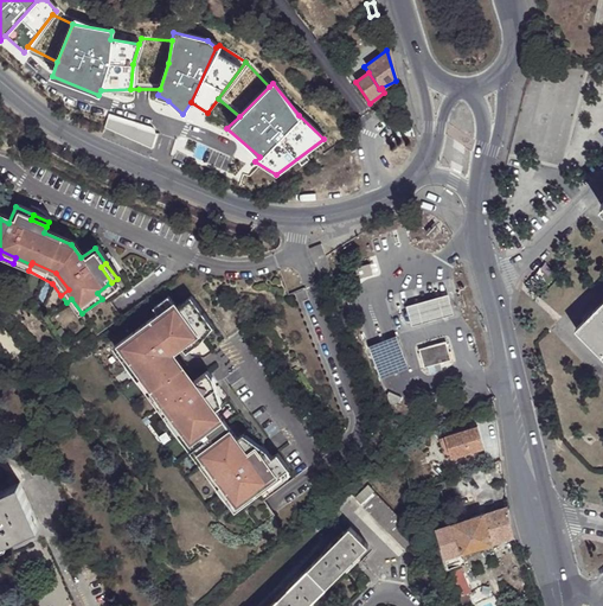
[(109,284),(97,293),(102,299),(114,289),(109,284)]
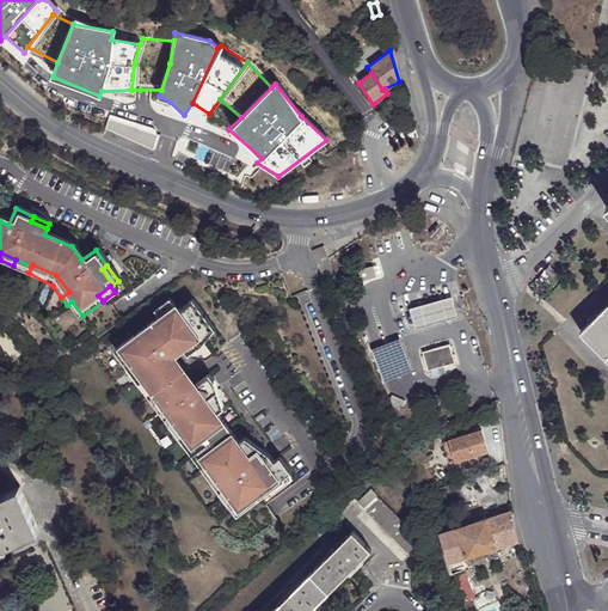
[(161,316),(122,344),(130,355),(129,356),(143,377),(146,377),(167,405),(166,407),(188,437),(189,435),(210,464),(208,465),(229,495),(232,494),(241,508),(256,499),(257,501),(271,490),(270,489),(292,472),(281,458),(275,462),(269,465),(258,451),(253,454),(243,440),(239,443),(219,414),(221,411),(212,396),(216,392),(206,378),(194,385),(173,358),(185,348),(200,337),(200,336),(214,325),(195,299),(179,310),(177,305),(161,316)]
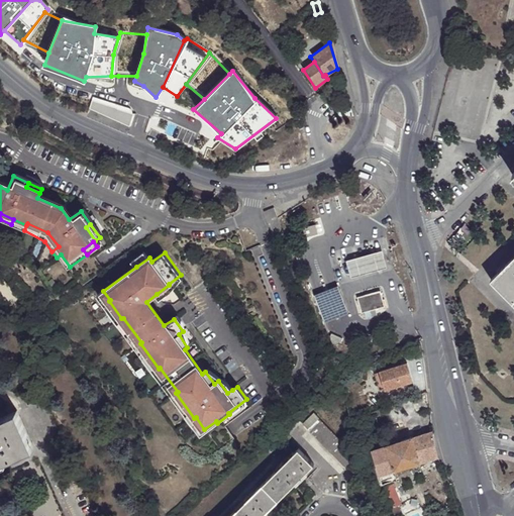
[(132,262),(136,267),(149,258),(145,252),(132,262)]
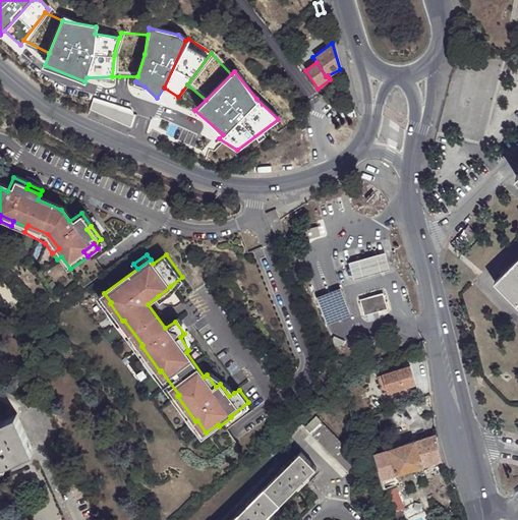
[(385,272),(380,254),(375,255),(345,264),(350,282),(380,274),(385,272)]
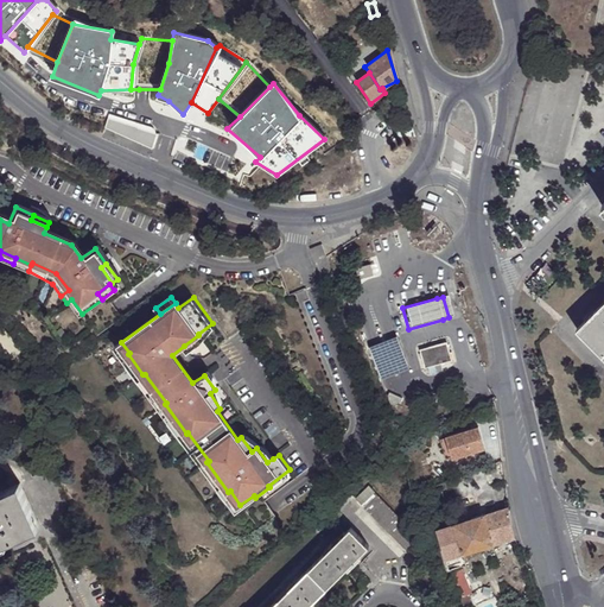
[(82,314),(71,299),(67,303),(77,317),(82,314)]
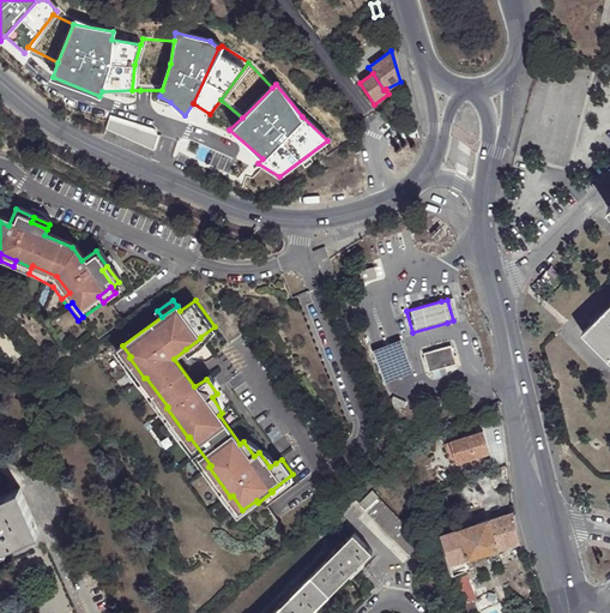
[(605,360),(609,354),(609,302),(579,334),(605,360)]
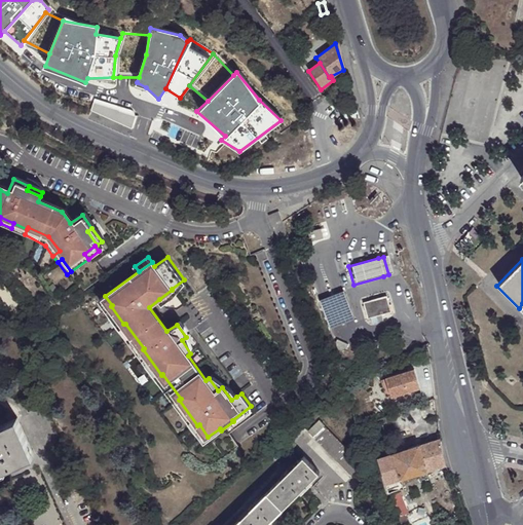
[(187,283),(184,279),(172,289),(172,290),(159,299),(163,304),(176,295),(187,283)]
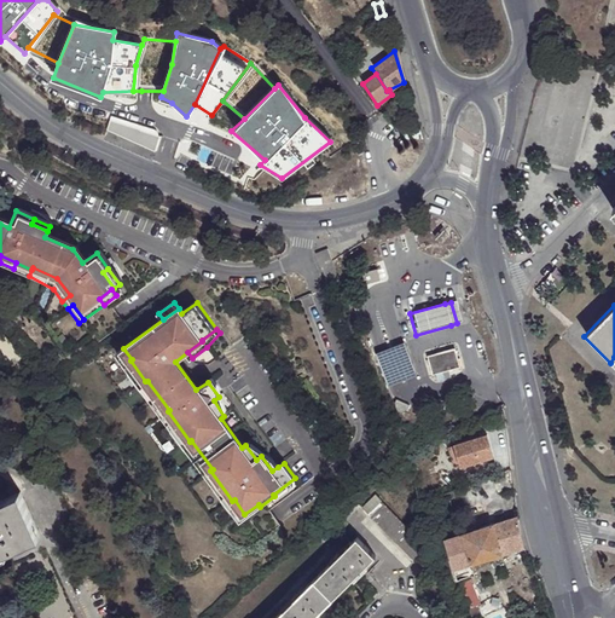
[(457,370),(451,351),(423,358),(428,379),(457,370)]
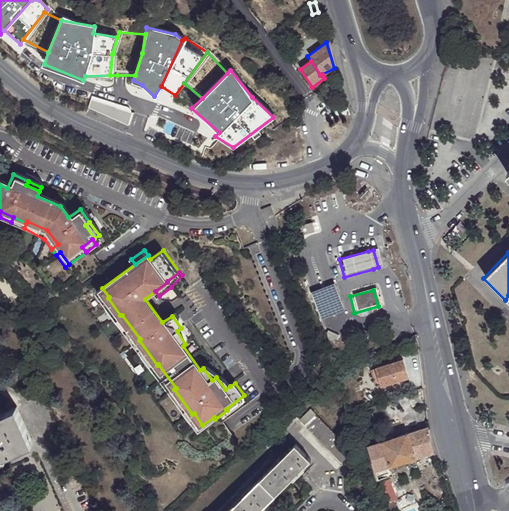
[(176,312),(172,316),(181,328),(177,331),(185,344),(188,342),(179,317),(176,312)]
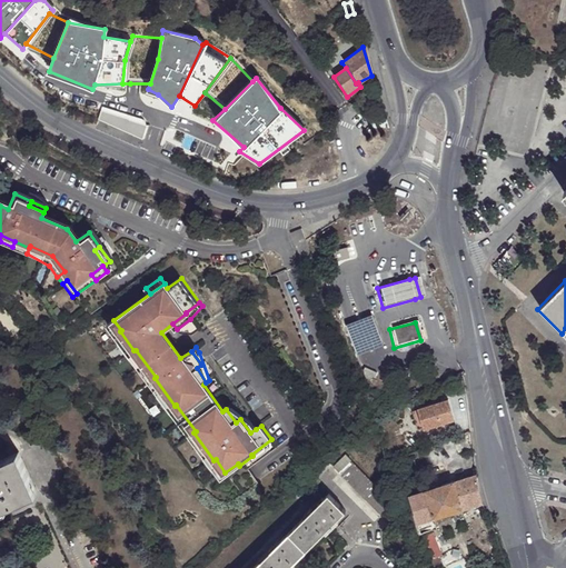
[(417,409),(416,410),(419,418),(423,430),(452,421),(446,401),(435,405),(417,409)]
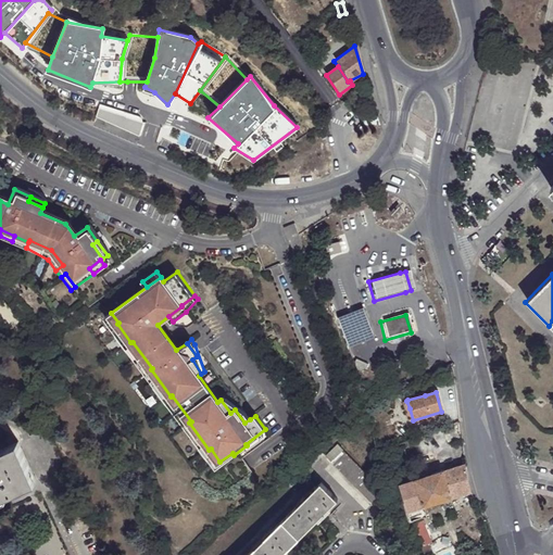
[(221,400),(230,413),(235,410),(244,423),(250,419),(244,413),(224,398),(221,400)]
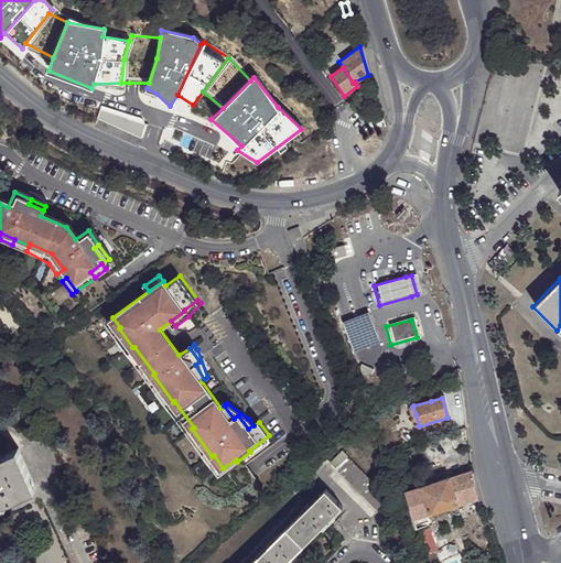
[(0,507),(35,491),(18,451),(0,458),(0,507)]
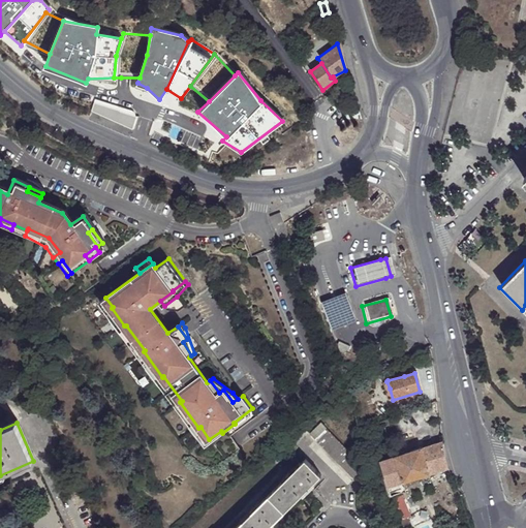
[(363,469),(326,431),(314,441),(352,479),(363,469)]
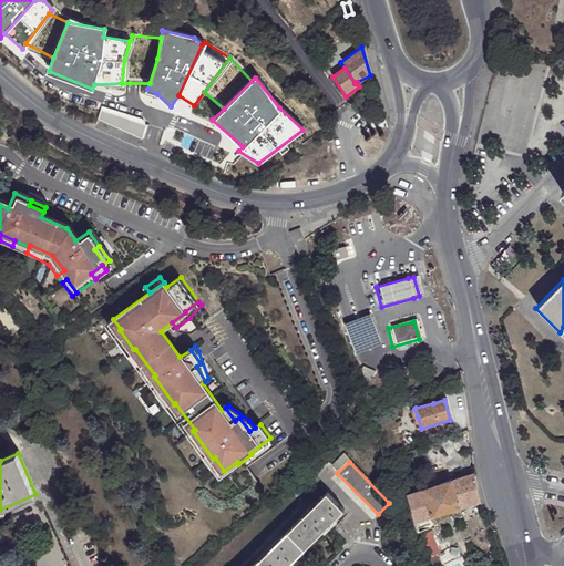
[(451,482),(460,510),(479,503),(475,490),(472,474),(451,482)]
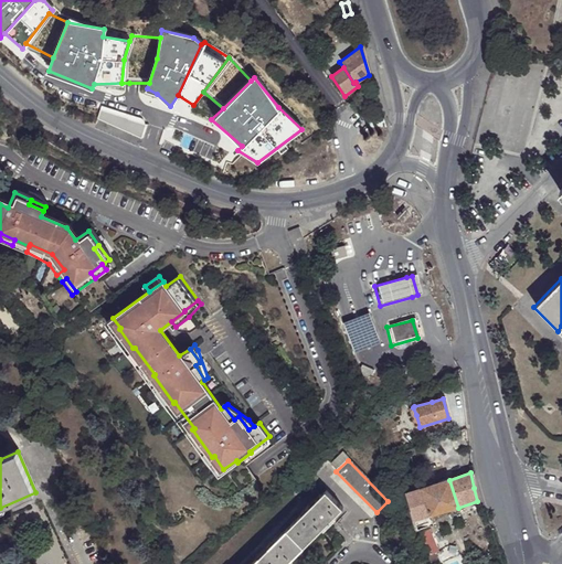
[(449,480),(421,488),(428,514),(430,517),(458,508),(449,480)]
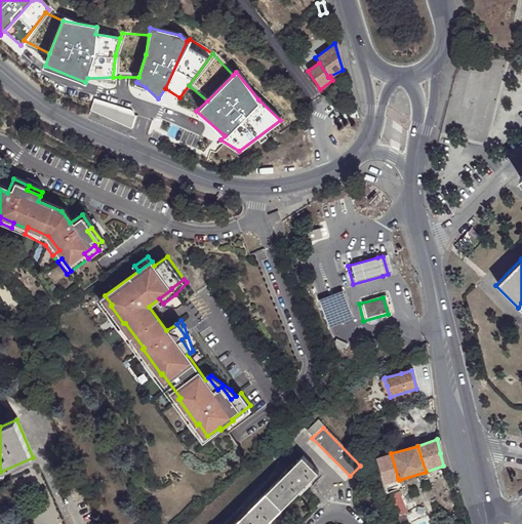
[(398,478),(391,453),(375,458),(379,473),(384,483),(386,482),(398,478)]
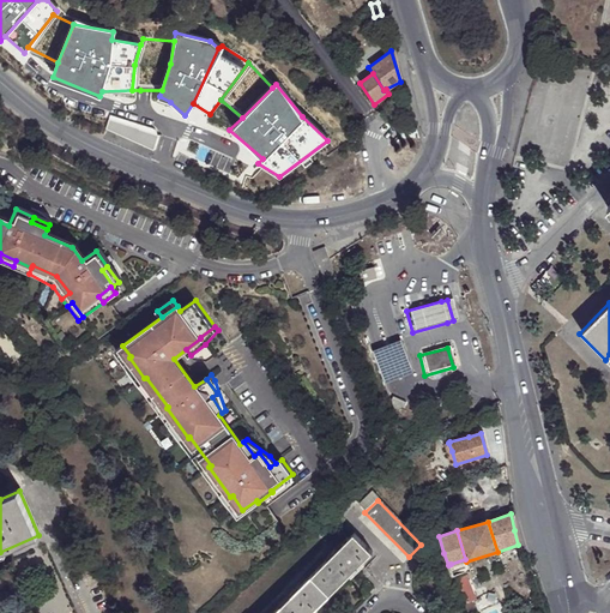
[(370,553),(352,534),(346,540),(348,540),(328,560),(327,559),(299,587),(300,588),(279,607),(278,607),(272,612),(309,612),(333,590),(370,553)]
